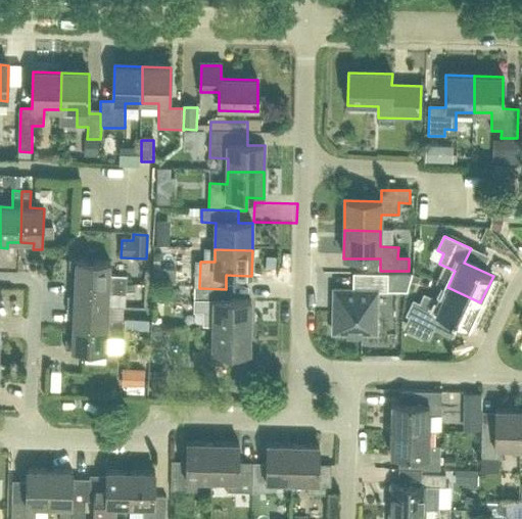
[(361,273),(361,260),(338,260),(338,273),(361,273)]
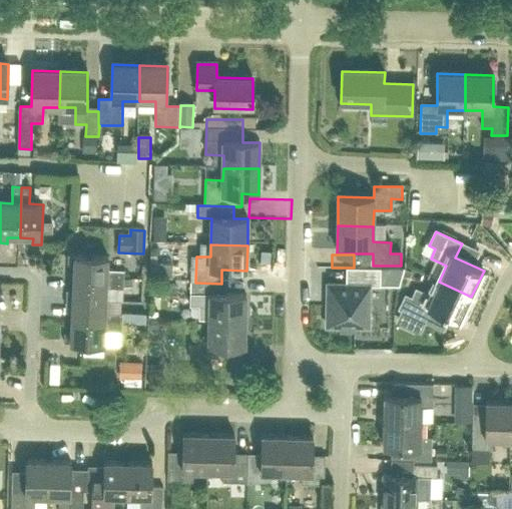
[(73,279),(124,281),(124,272),(108,272),(108,259),(68,257),(68,266),(74,266),(73,279)]
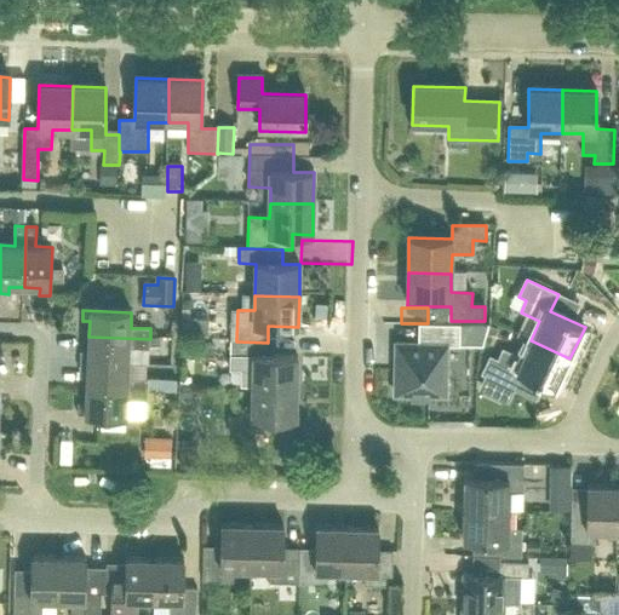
[(459,348),(460,327),(419,326),(418,345),(396,345),(395,397),(412,397),(412,408),(430,408),(430,397),(447,397),(447,348),(459,348)]
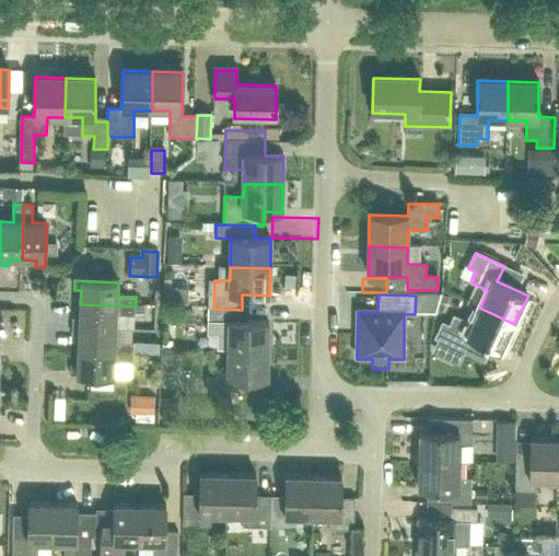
[(136,316),(136,307),(80,304),(80,319),(73,317),(73,327),(116,329),(117,315),(136,316)]
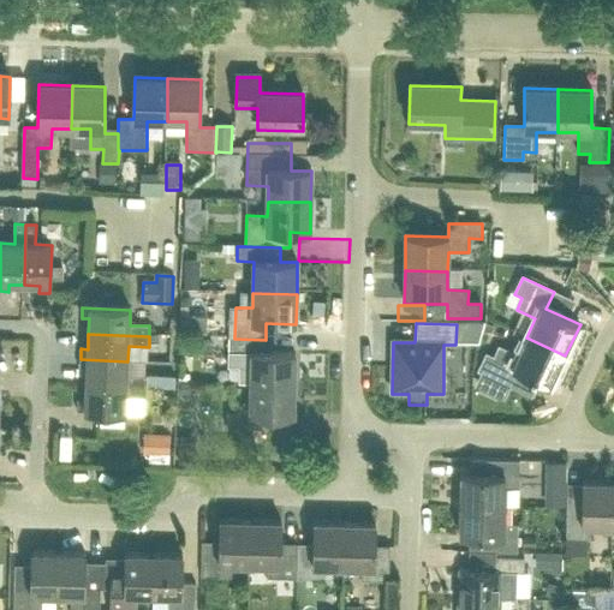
[(251,371),(251,386),(294,387),(296,354),(264,353),(266,340),(234,339),(234,338),(228,338),(228,353),(242,354),(242,371),(251,371)]
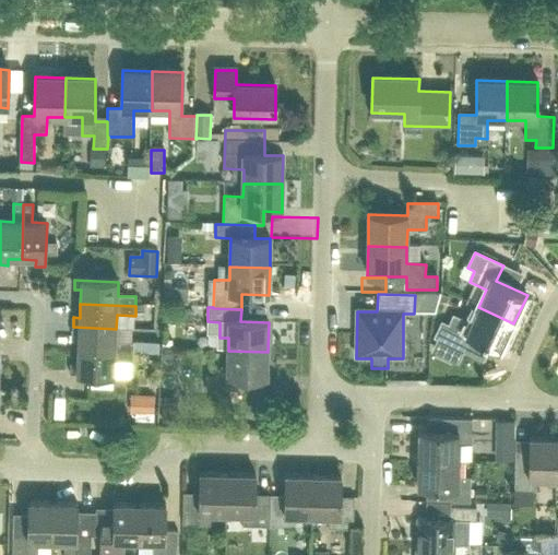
[(513,323),(478,307),(470,325),(453,316),(449,326),(442,322),(435,339),(463,352),(470,337),(501,351),(513,323)]
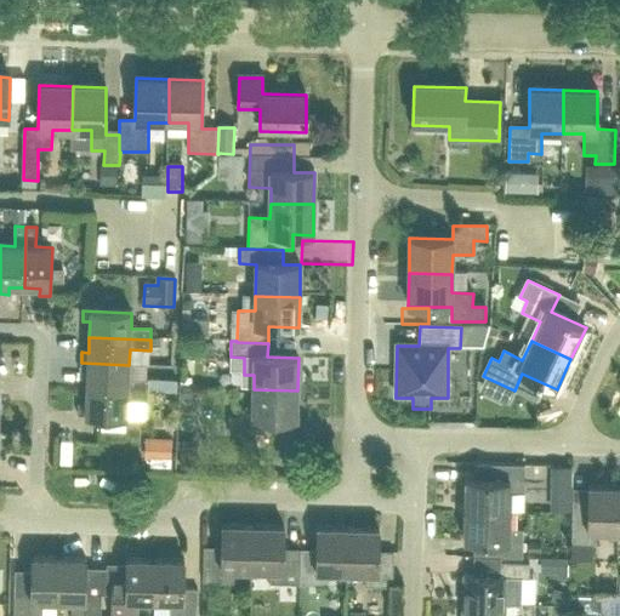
[(86,389),(148,392),(148,382),(129,381),(129,365),(81,363),(80,374),(87,374),(86,389)]
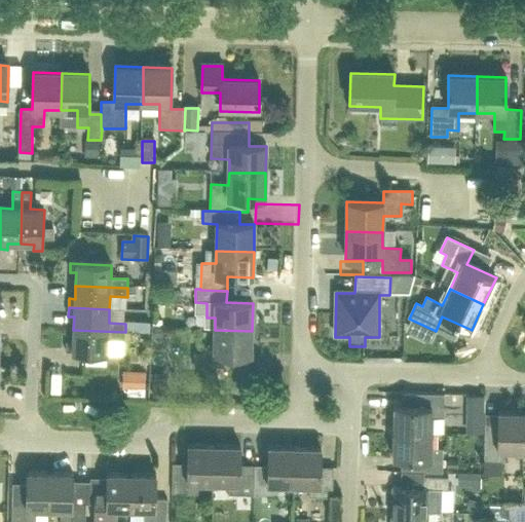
[(125,341),(125,332),(73,330),(73,343),(67,343),(66,352),(107,355),(108,341),(125,341)]
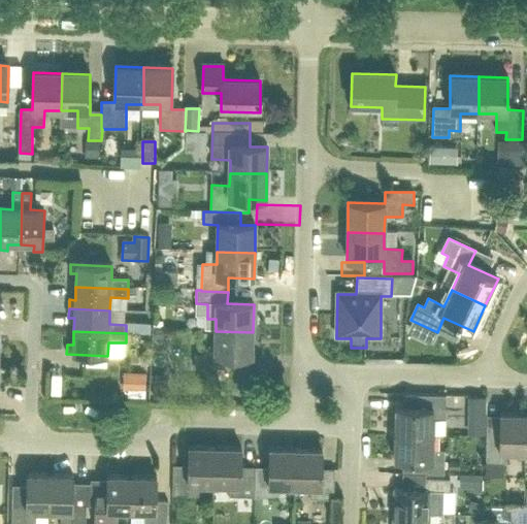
[(253,358),(253,332),(216,331),(215,357),(195,356),(195,369),(226,370),(226,357),(253,358)]
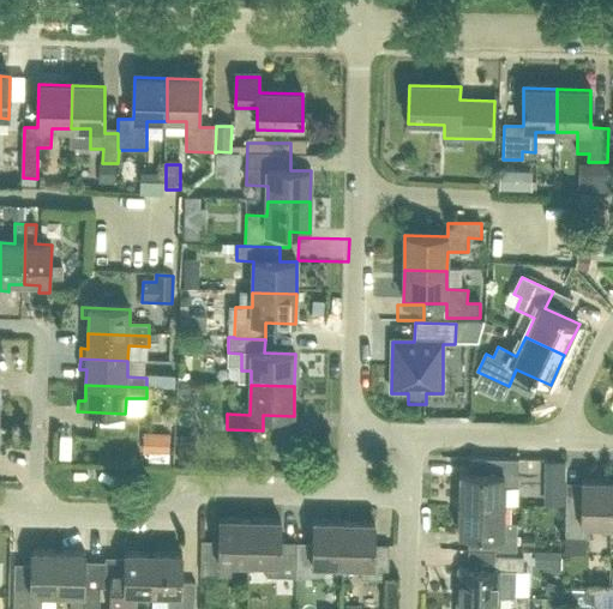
[(461,476),(461,506),(503,507),(504,489),(518,490),(518,462),(470,460),(470,476),(461,476)]
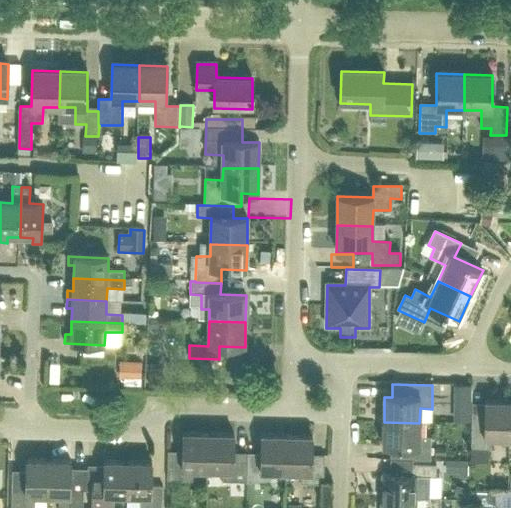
[(494,439),(509,439),(510,404),(484,403),(484,421),(472,421),(471,450),(494,451),(494,439)]
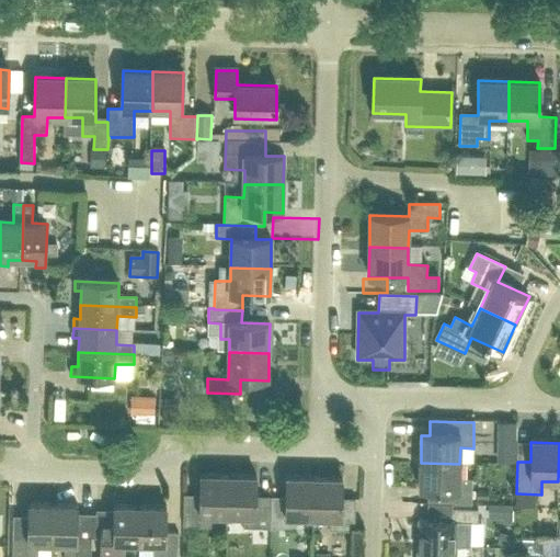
[(420,491),(429,491),(427,506),(471,507),(472,480),(459,480),(459,464),(421,463),(420,491)]
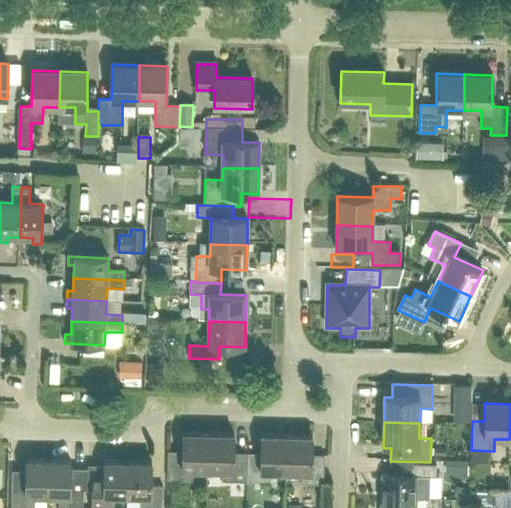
[(208,471),(208,435),(183,434),(182,453),(168,452),(167,482),(192,482),(193,470),(208,471)]
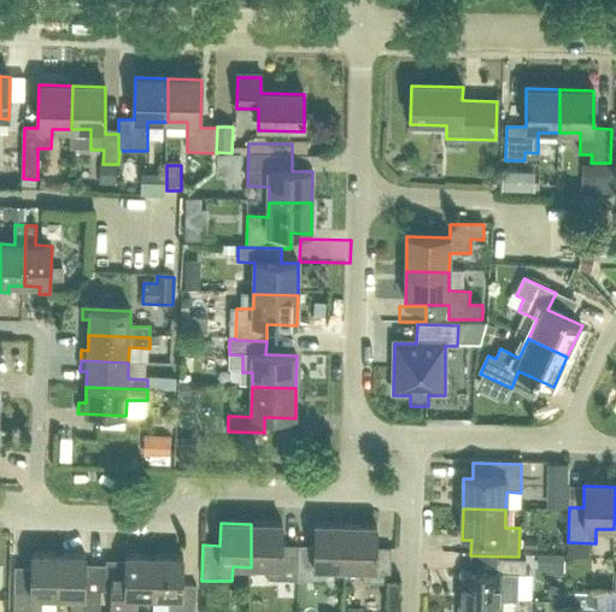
[(282,525),(251,524),(251,568),(268,568),(268,582),(282,582),(281,595),(295,595),(295,583),(298,583),(299,547),(282,547),(282,525)]
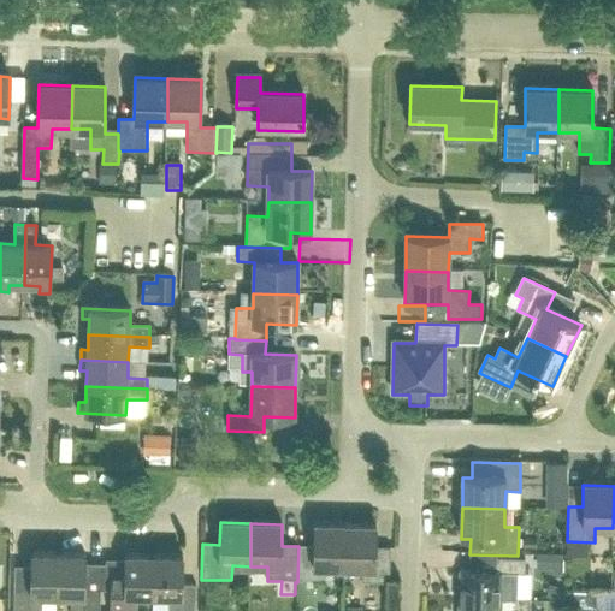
[(313,547),(299,546),(297,582),(326,582),(326,569),(344,569),(346,526),(314,525),(313,547)]
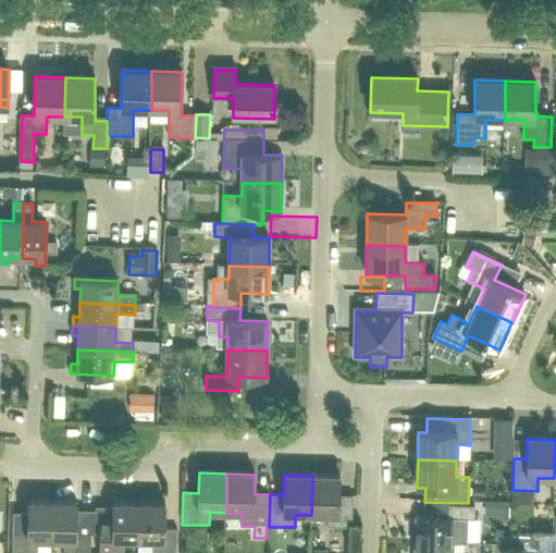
[(312,476),(311,515),(328,515),(326,528),(353,529),(353,498),(340,496),(341,477),(312,476)]
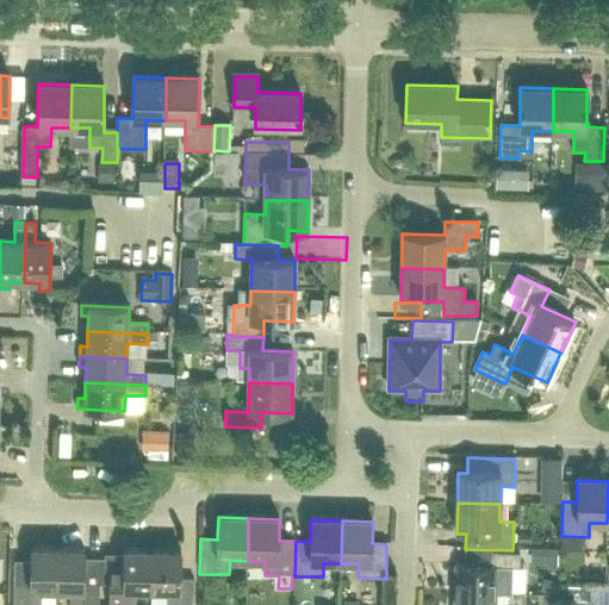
[(42,604),(43,591),(57,592),(57,549),(31,549),(30,584),(14,584),(13,604),(42,604)]
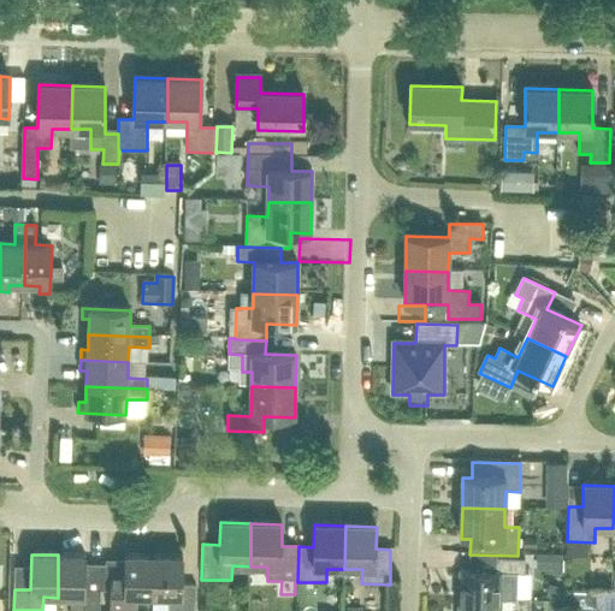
[(86,556),(58,555),(58,598),(72,598),(71,610),(100,610),(101,592),(84,591),(86,556)]
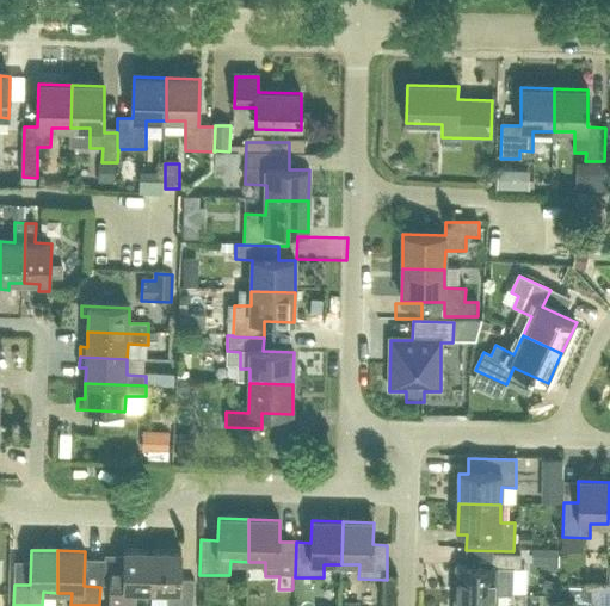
[(152,592),(153,552),(124,551),(124,568),(110,568),(110,580),(109,605),(135,605),(136,592),(152,592)]
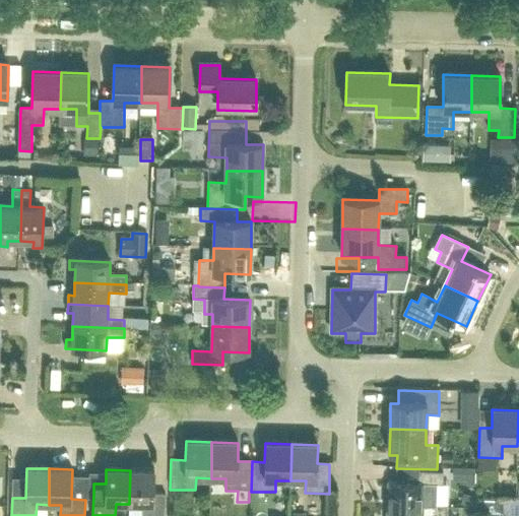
[(130,470),(129,504),(142,505),(141,515),(165,515),(166,496),(153,496),(154,471),(130,470)]
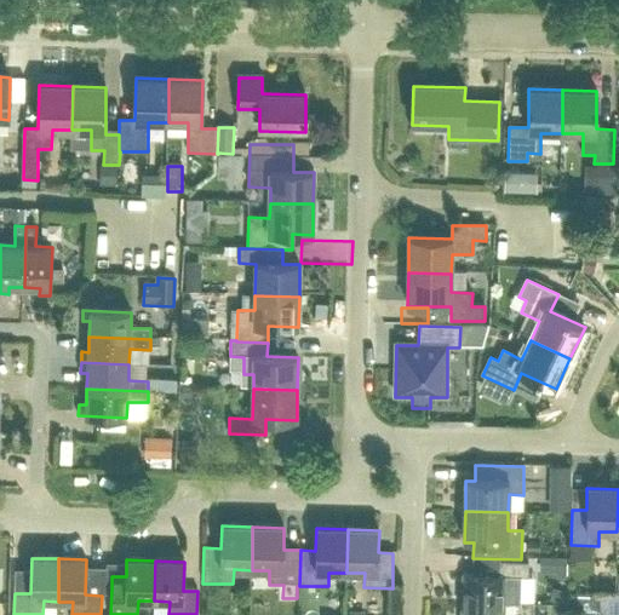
[(463,578),(462,604),(504,605),(505,579),(528,580),(528,564),(499,564),(498,579),(463,578)]
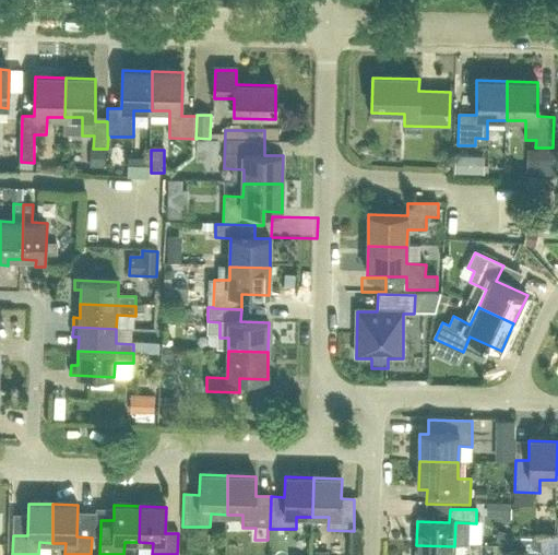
[(454,554),(454,546),(416,545),(415,554),(454,554)]
